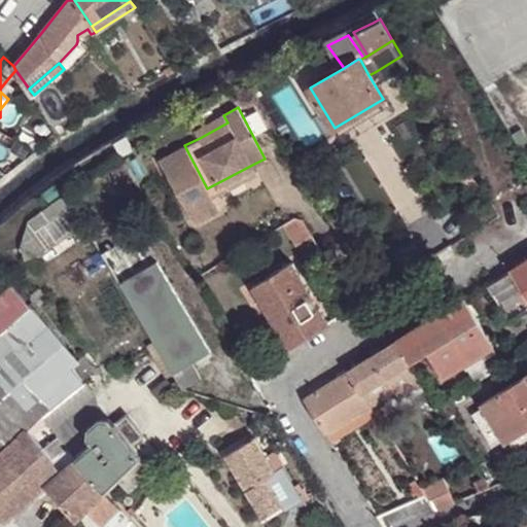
[(196,130),(200,138),(227,123),(223,115),(196,130)]
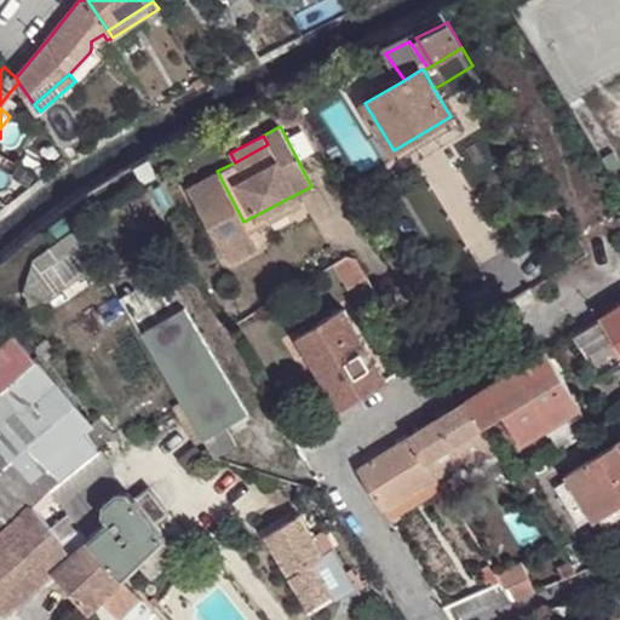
[(254,244),(247,230),(244,222),(217,171),(188,187),(227,258),(254,244)]
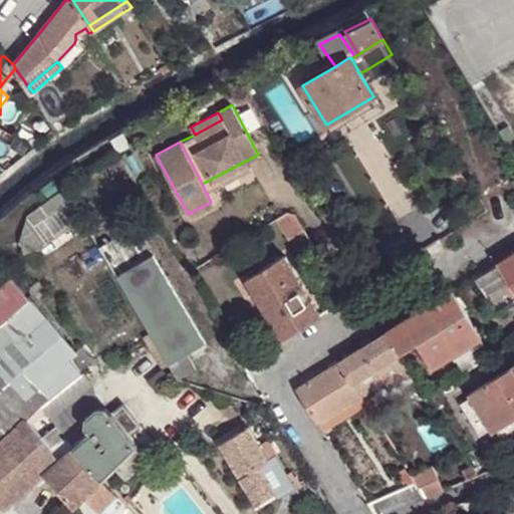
[(202,184),(205,191),(249,168),(246,161),(202,184)]
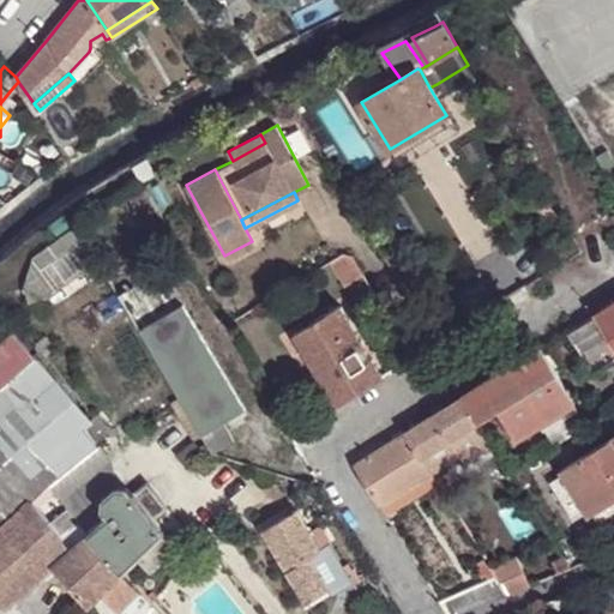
[(35,256),(30,264),(23,283),(30,298),(97,258),(78,226),(35,256)]
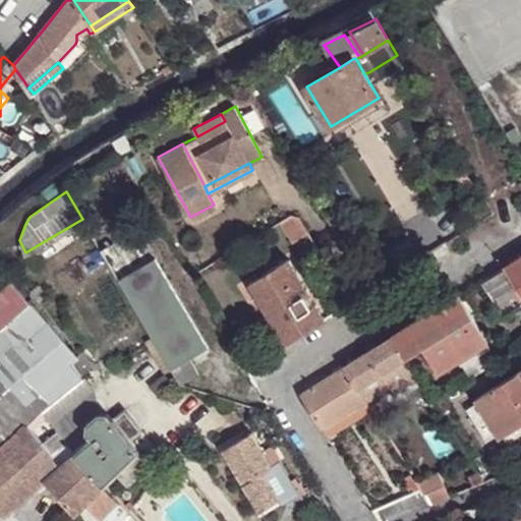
[(520,256),(506,267),(520,290),(520,256)]
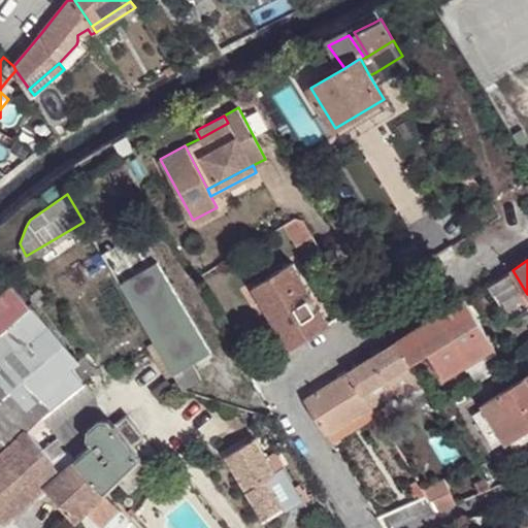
[(178,373),(193,365),(213,353),(159,261),(124,283),(178,373)]
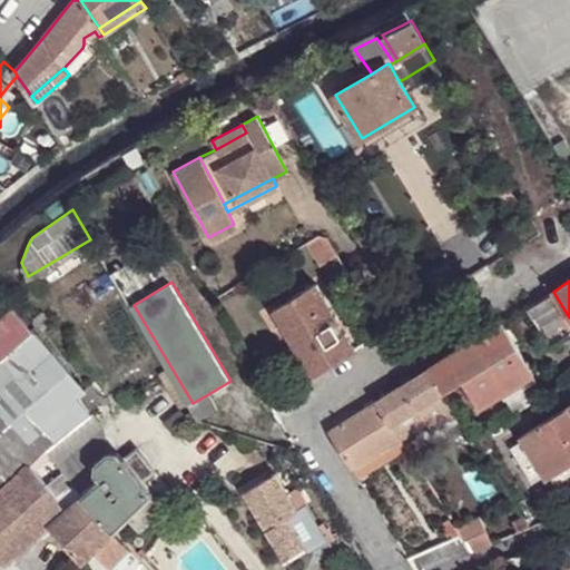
[(272,310),(314,376),(356,350),(314,283),(272,310)]
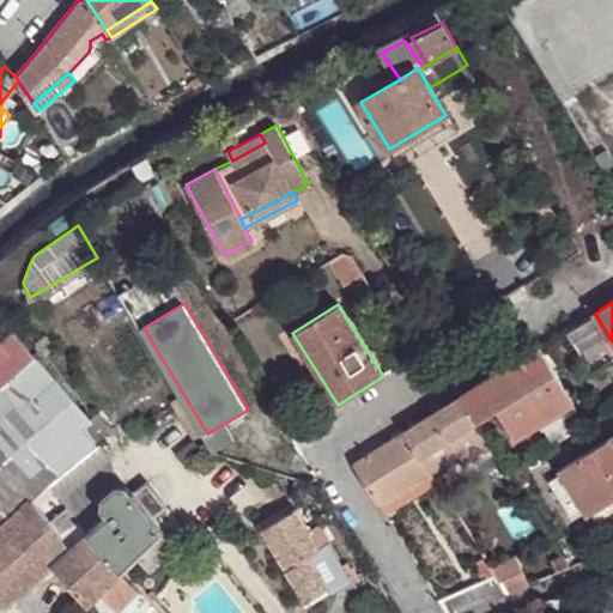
[(612,354),(612,341),(595,314),(574,328),(598,365),(612,354)]
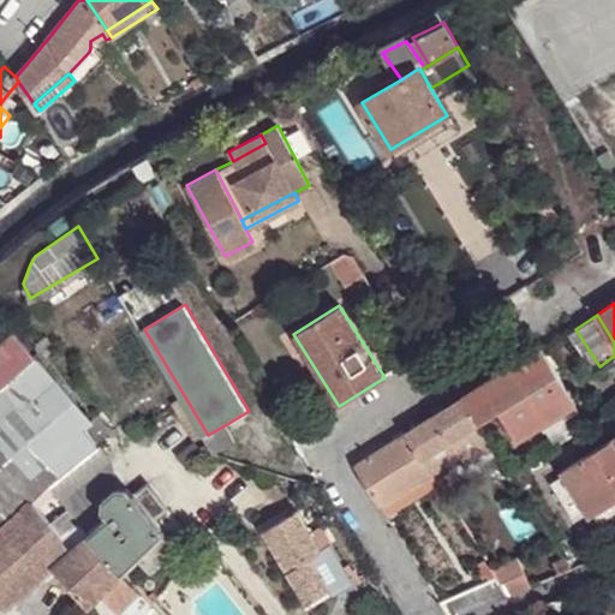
[(13,329),(0,341),(0,378),(19,401),(42,429),(7,461),(0,466),(0,494),(11,508),(13,506),(18,511),(22,507),(24,508),(33,500),(51,484),(99,446),(84,429),(91,423),(13,329)]
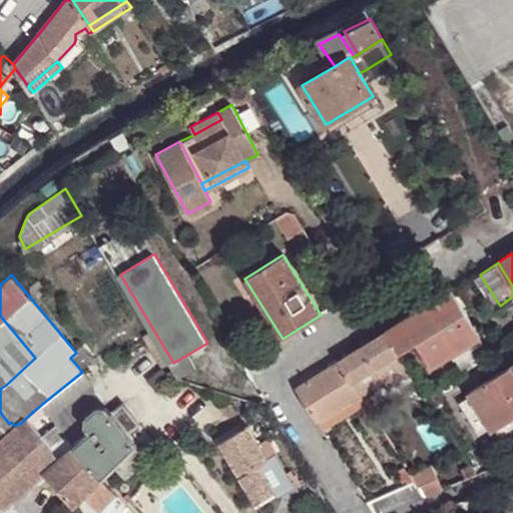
[(388,332),(401,353),(418,343),(464,314),(451,292),(388,332)]
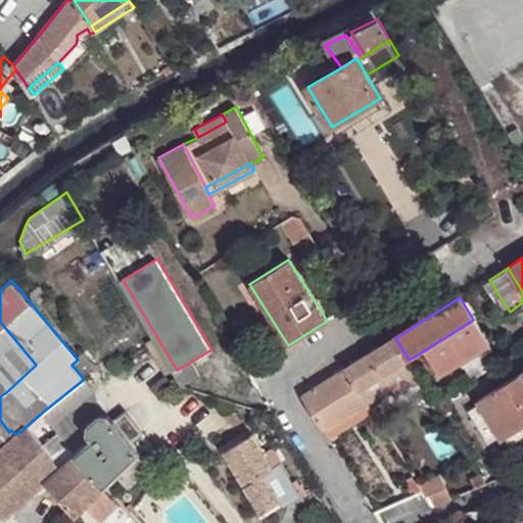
[(473,320),(426,349),(442,375),(464,362),(489,345),(473,320)]
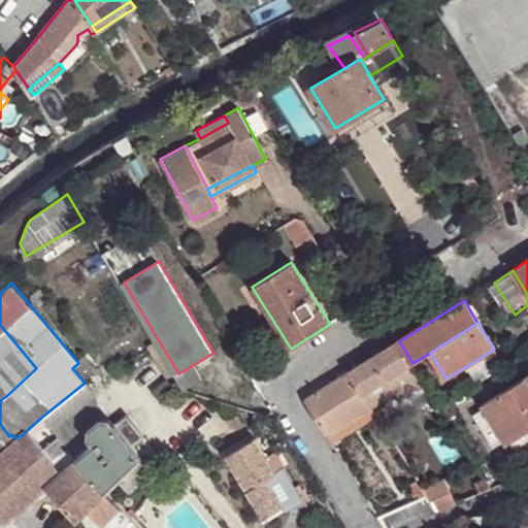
[(0,325),(0,451),(2,453),(21,436),(19,435),(15,438),(11,434),(9,436),(0,424),(0,400),(6,396),(36,368),(17,344),(0,325)]
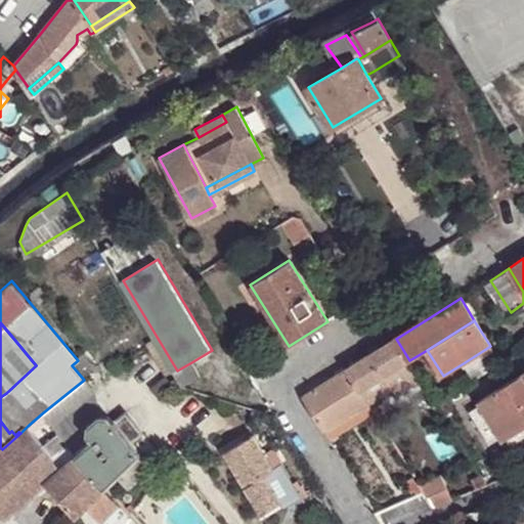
[(347,369),(368,403),(369,405),(395,389),(399,395),(416,385),(418,388),(422,385),(420,383),(423,381),(409,360),(396,339),(347,369)]
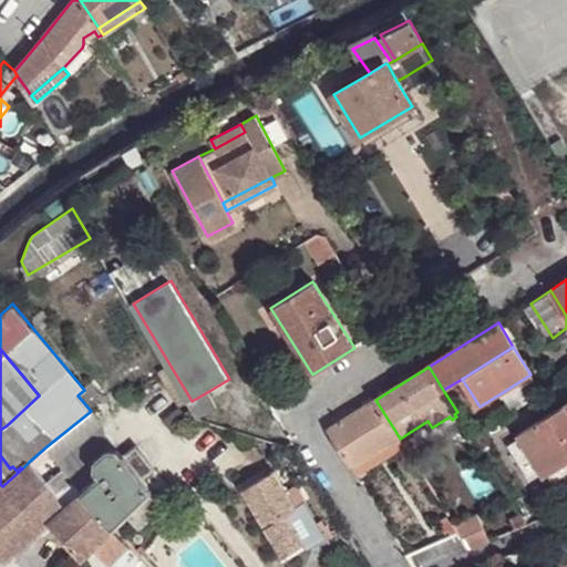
[(542,392),(531,374),(503,392),(514,410),(542,392)]
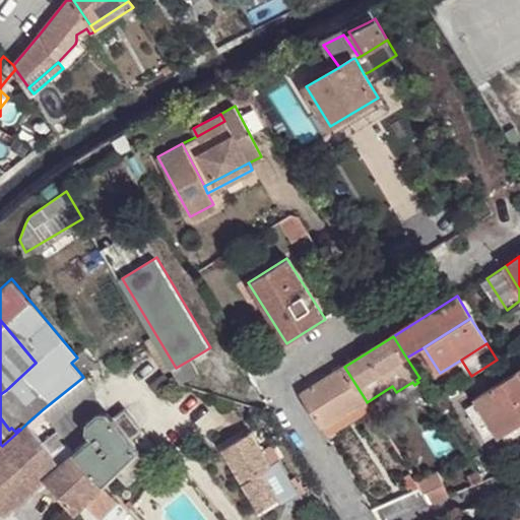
[(81,355),(77,358),(71,363),(83,377),(91,387),(102,380),(81,355)]
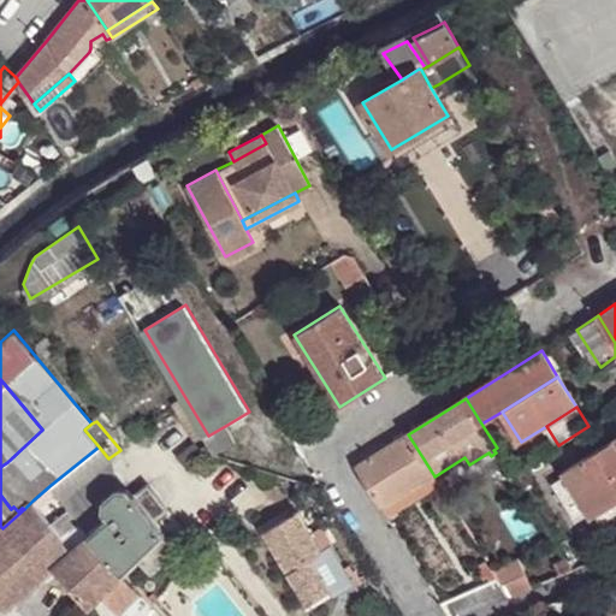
[(209,439),(234,446),(236,445),(225,426),(208,436),(209,439)]
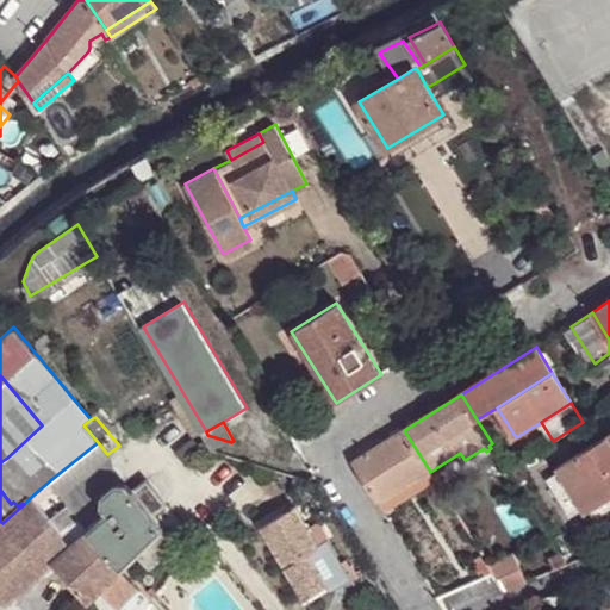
[(380,502),(429,470),(404,430),(355,460),(380,502)]
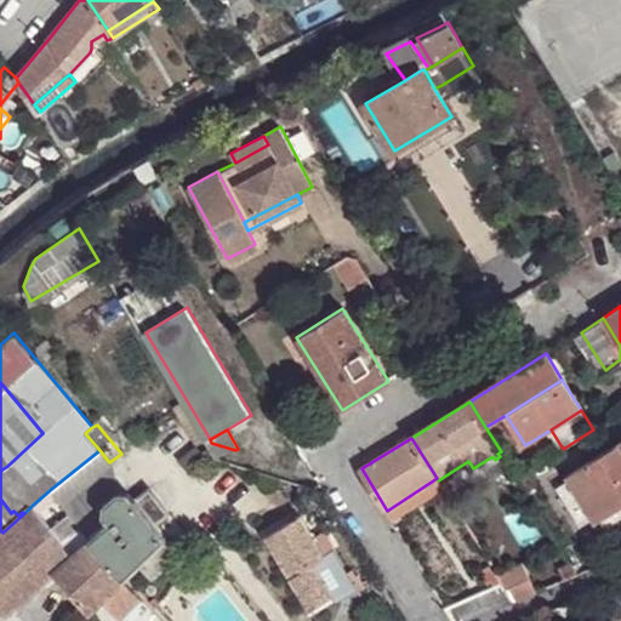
[(217,460),(235,450),(211,443),(210,439),(206,442),(217,460)]
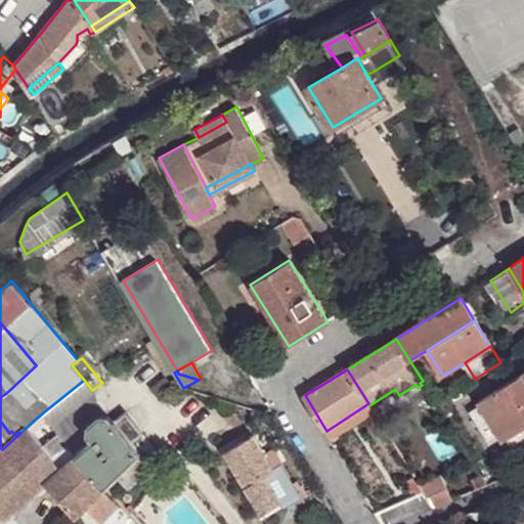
[(523,372),(477,401),(479,404),(498,435),(501,440),(508,436),(523,425),(523,372)]
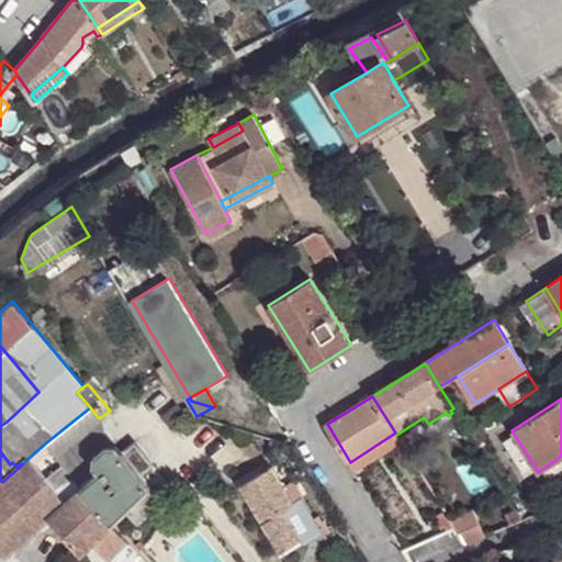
[(100,420),(99,418),(90,407),(46,442),(57,458),(64,452),(99,424),(100,420)]
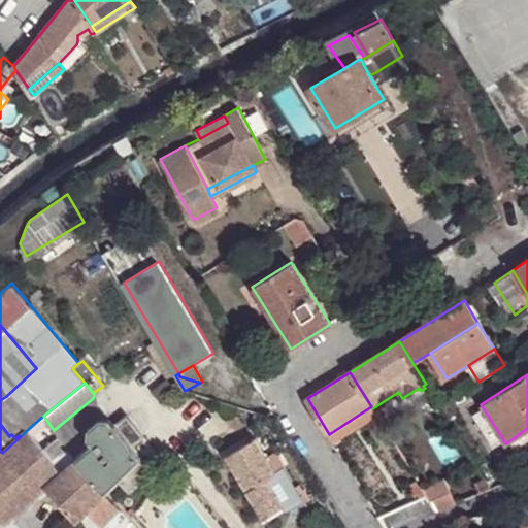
[(93,398),(60,425),(85,454),(97,442),(92,436),(92,428),(102,419),(93,398)]
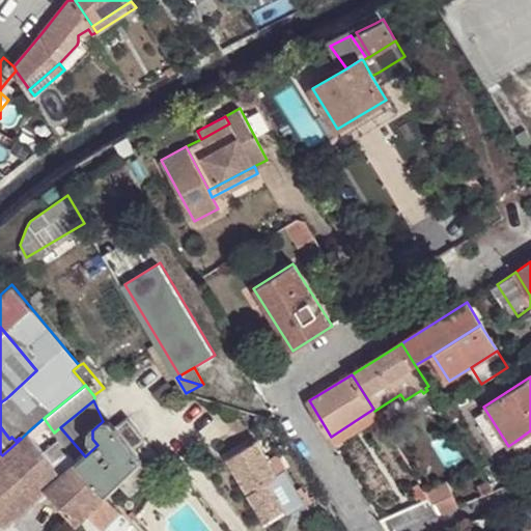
[(336,446),(368,425),(380,418),(374,411),(373,409),(331,437),(336,446)]
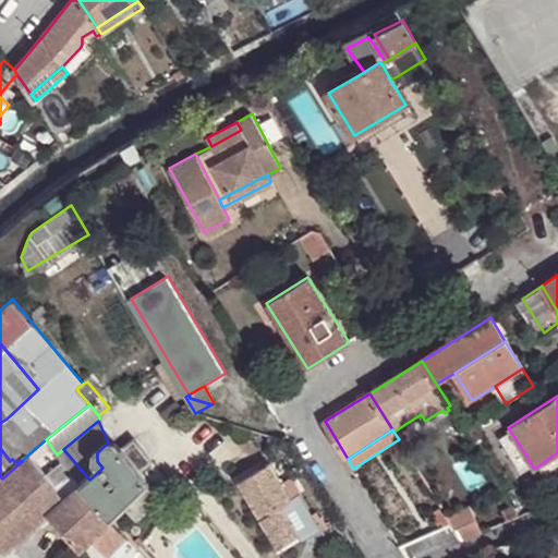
[(57,455),(46,439),(29,453),(56,486),(72,474),(57,455)]
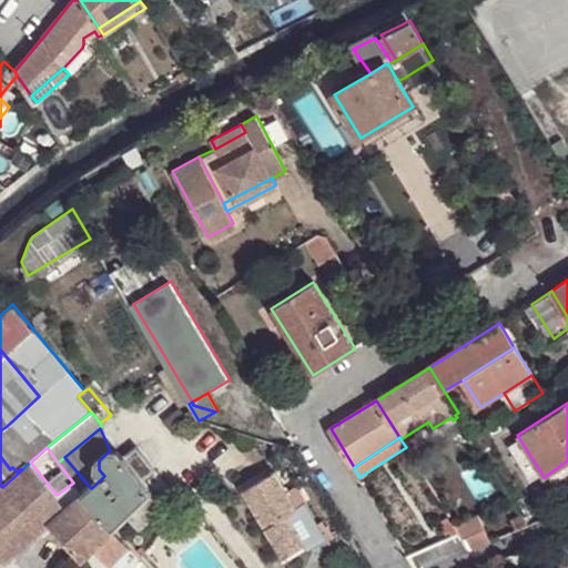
[(127,456),(143,479),(155,469),(138,447),(127,456)]
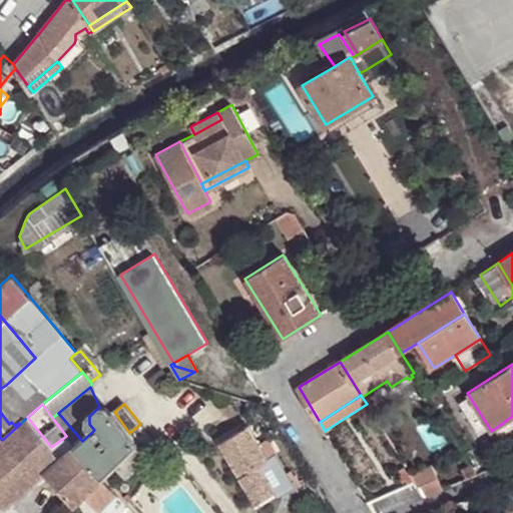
[(364,423),(375,417),(367,404),(356,411),(364,423)]
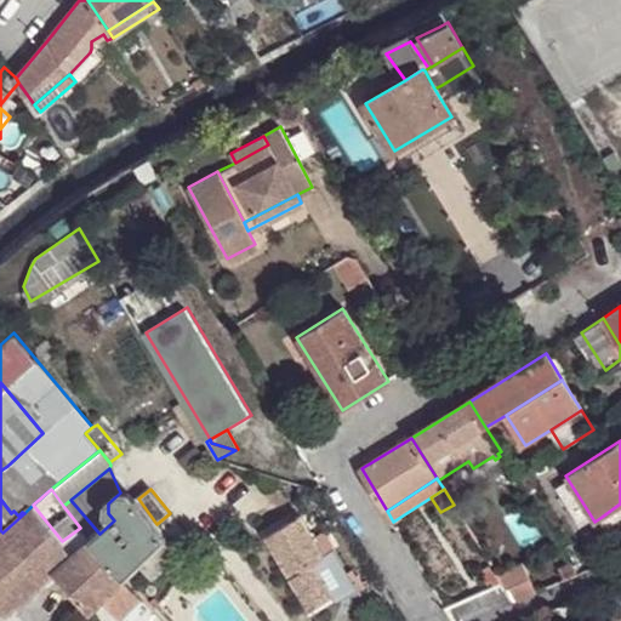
[(114,520),(136,501),(130,495),(120,493),(108,503),(108,513),(114,520)]
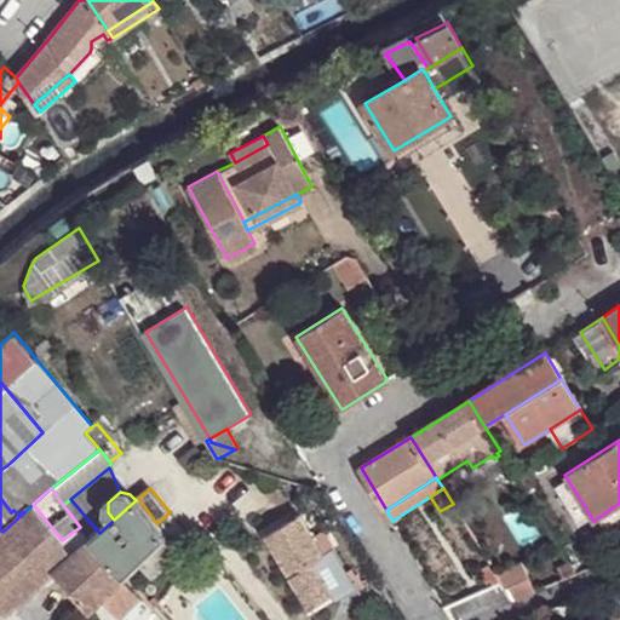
[(99,533),(91,539),(125,577),(139,562),(165,538),(166,538),(156,523),(138,498),(136,500),(114,520),(99,533)]
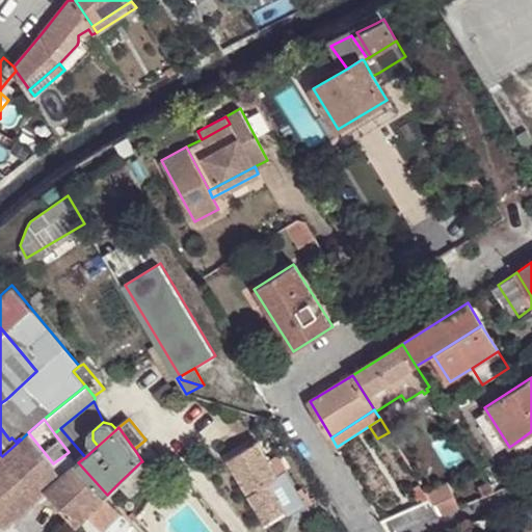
[(60,428),(54,433),(69,452),(78,462),(85,457),(60,428)]
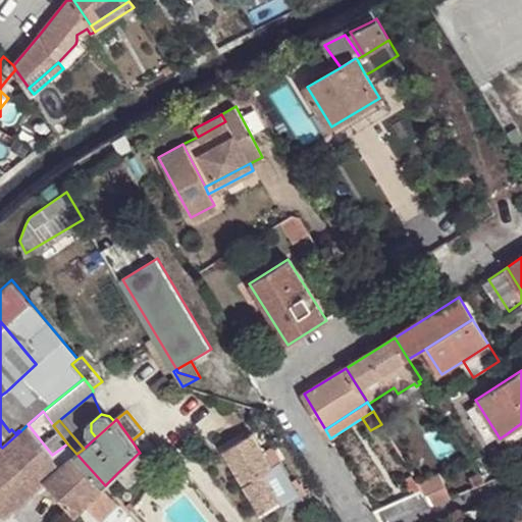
[(381,424),(386,433),(393,429),(387,420),(381,424)]
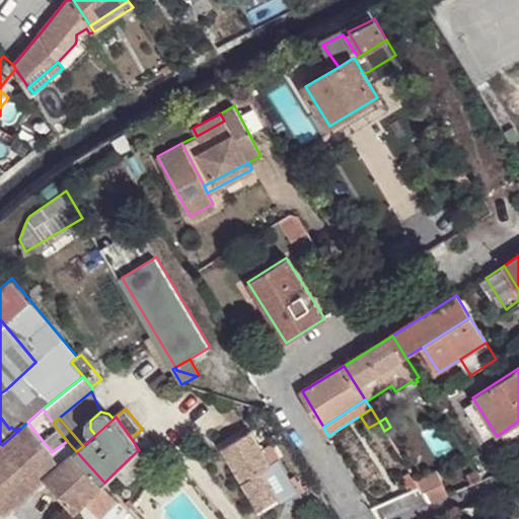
[(27,422),(20,429),(2,445),(0,446),(0,506),(6,513),(27,495),(47,478),(46,477),(61,465),(61,464),(51,453),(52,452),(27,422)]
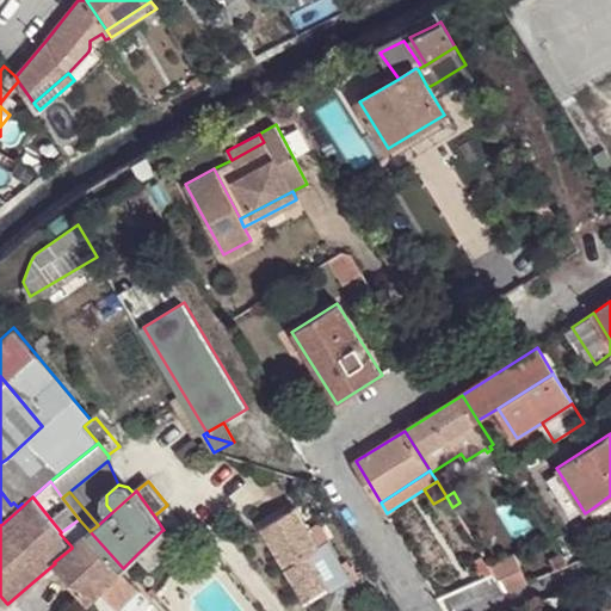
[(325,547),(313,529),(300,507),(266,528),(310,599),(334,585),(314,553),(325,547)]
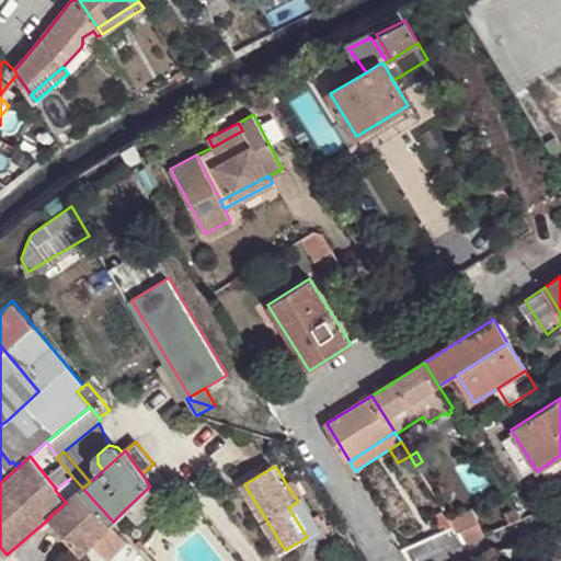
[(295,481),(287,485),(298,502),(305,497),(295,481)]
